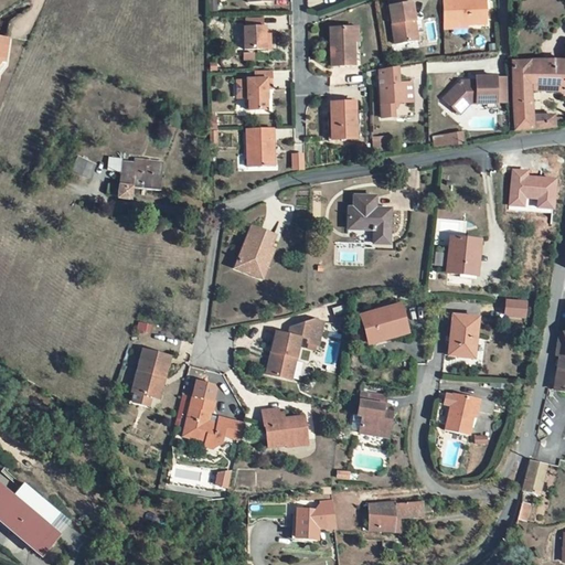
[(484,0),(443,0),(444,29),(468,29),(468,25),(487,24),(484,0)]
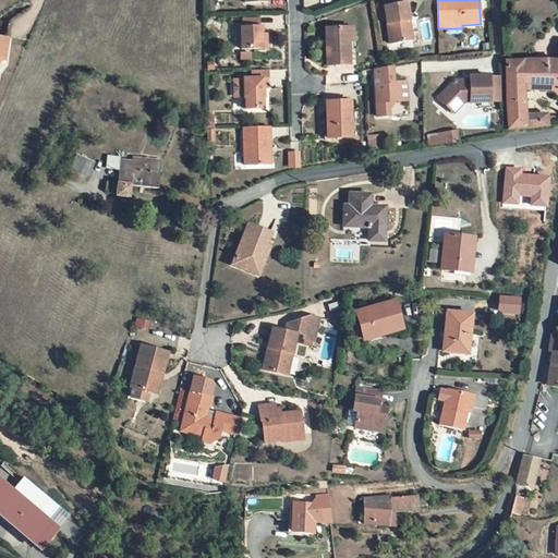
[(407,3),(384,7),(390,45),(410,41),(407,22),(410,22),(407,3)]
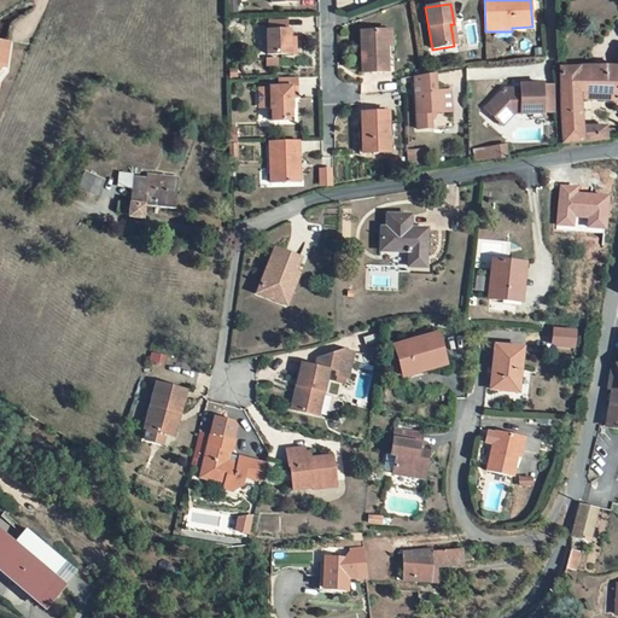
[(267,31),(268,56),(296,54),(296,39),(290,39),(290,30),(287,30),(269,31),(267,31)]
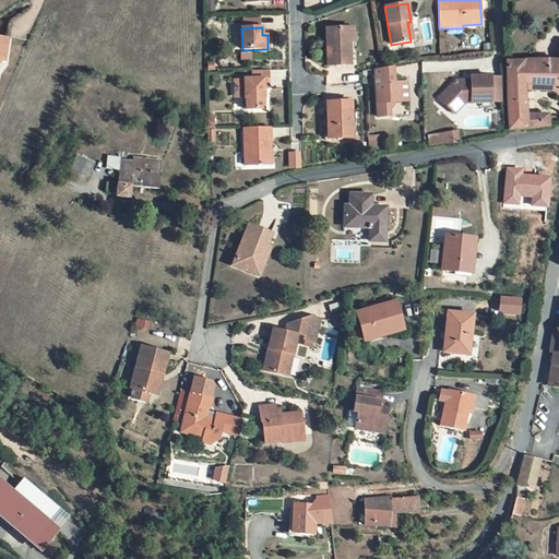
[(351,28),(326,28),(328,67),(351,66),(351,28)]
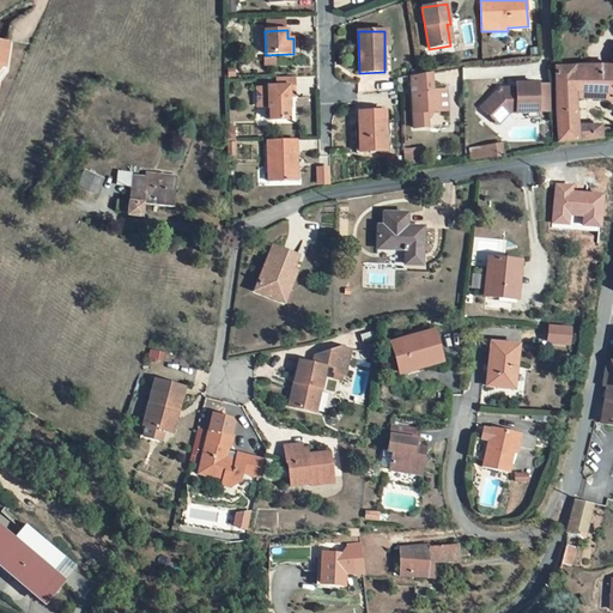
[(11,41),(0,40),(0,68),(1,67),(6,68),(11,41)]
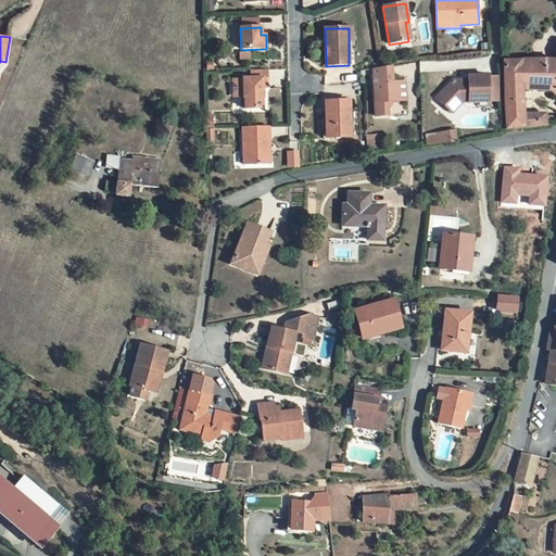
[(249,60),(250,50),(240,50),(240,60),(249,60)]
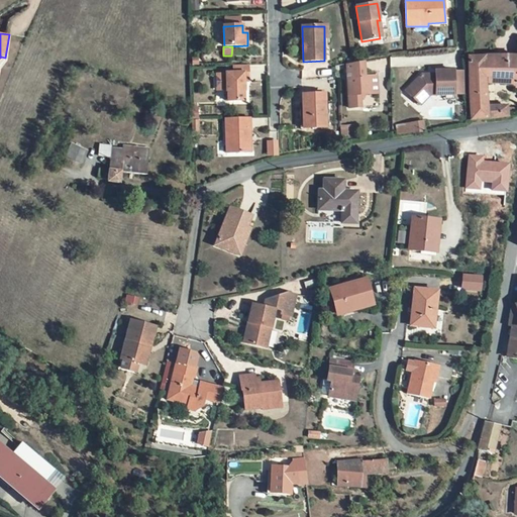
[(485,57),(469,58),(470,99),(471,120),(489,118),(508,116),(507,109),(507,107),(487,107),(486,84),(516,86),(516,57),(506,57),(485,57)]
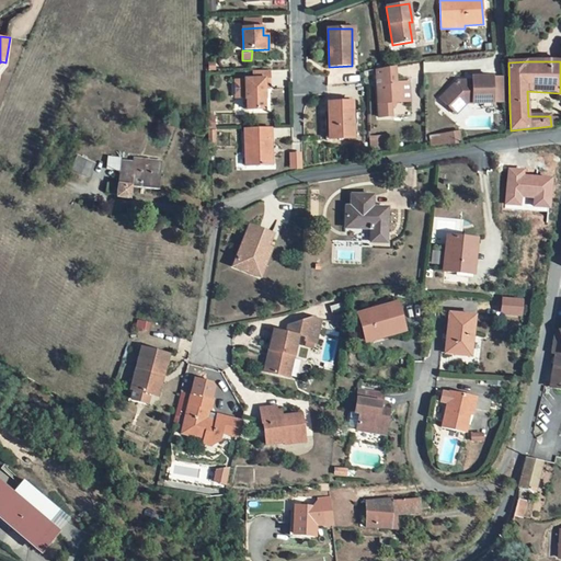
[(377,84),(379,117),(392,116),(391,110),(396,109),(397,105),(397,102),(402,102),(401,83),(397,83),(396,67),(376,70),(377,84)]
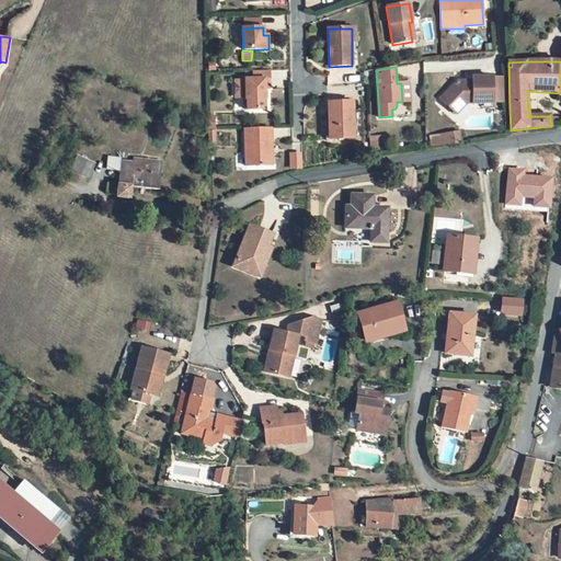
[(270,71),(253,71),(253,80),(245,80),(247,112),(263,112),(263,101),(266,101),(265,80),(270,79),(270,71)]
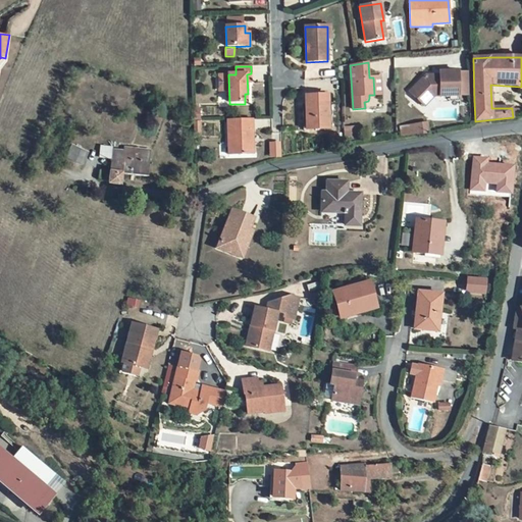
[(459,72),(439,72),(439,76),(436,76),(436,80),(428,80),(426,76),(410,92),(424,106),(434,96),(459,96),(459,72)]
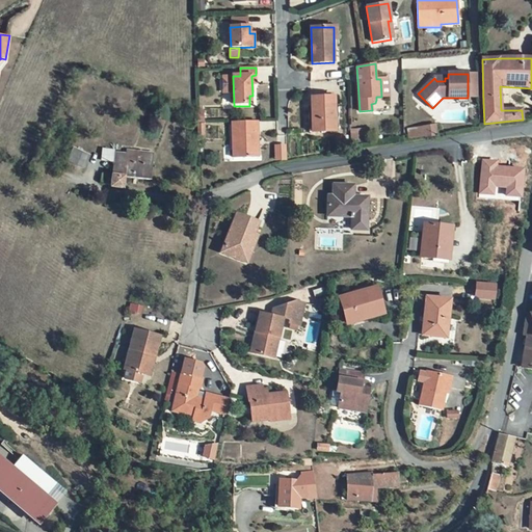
[(477,74),(468,74),(468,98),(478,97),(477,74)]
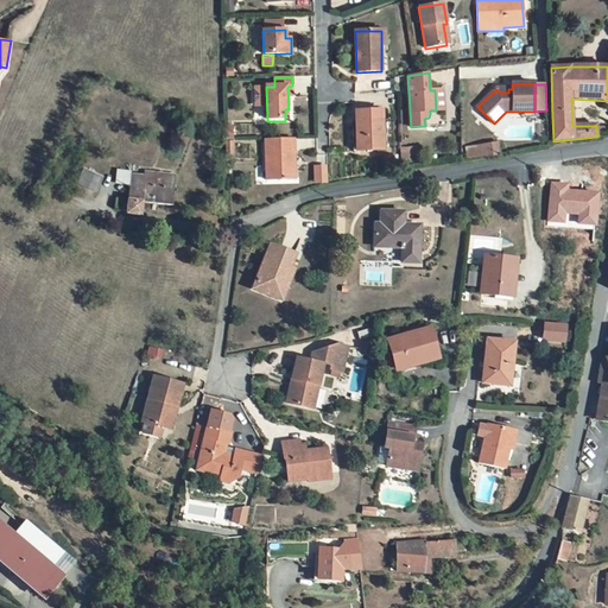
[(443,89),(435,90),(436,111),(444,111),(444,109),(443,89)]
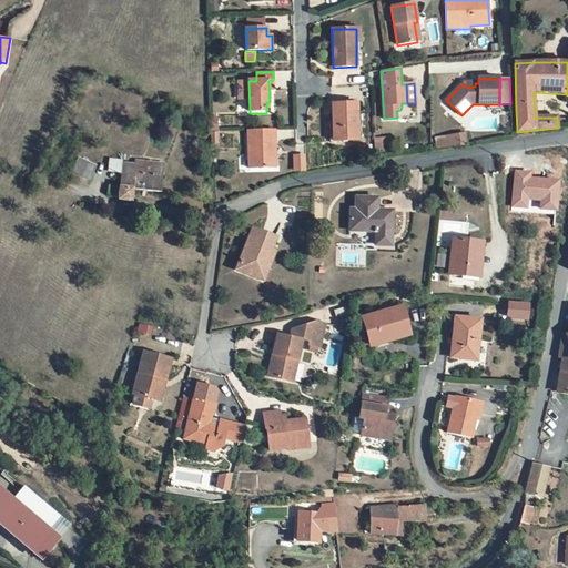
[(335,123),(336,141),(358,141),(357,103),(332,104),(333,123),(335,123)]
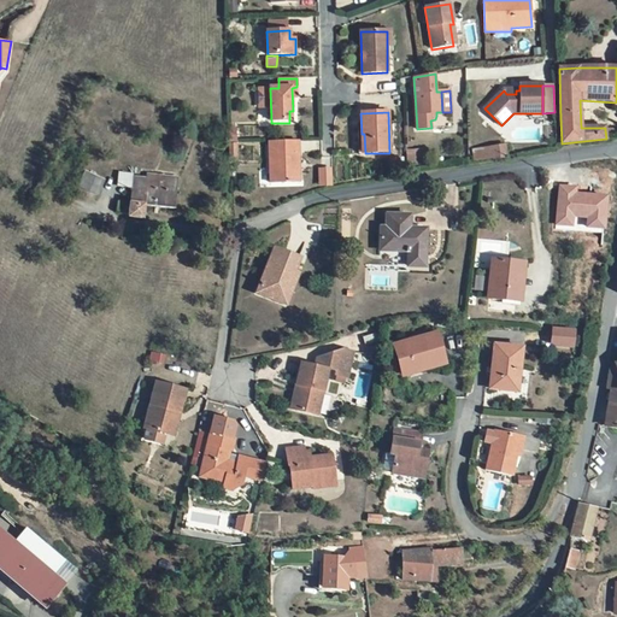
[(616,129),(605,130),(606,139),(616,137),(616,129)]
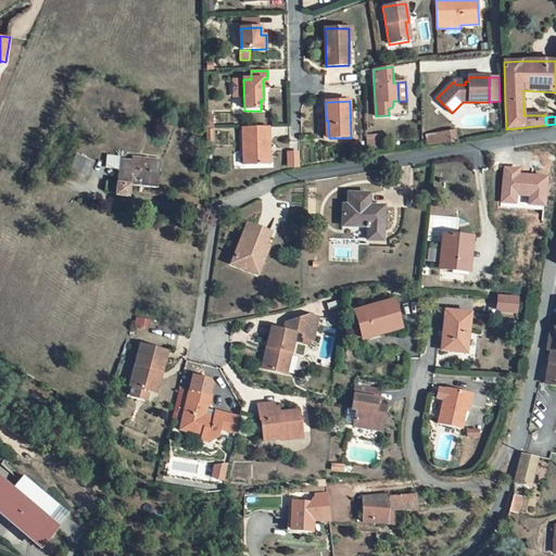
[(269,127),(243,127),(243,165),(269,164),(269,127)]
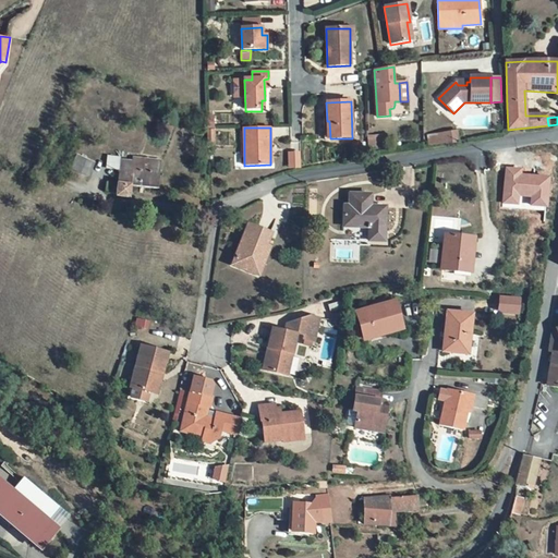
[(445,135),(447,146),(459,144),(457,133),(445,135)]
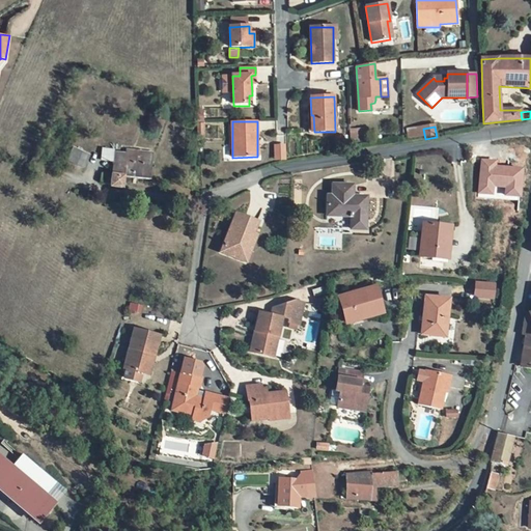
[(357,134),(351,134),(351,146),(365,145),(365,138),(357,139),(357,134)]
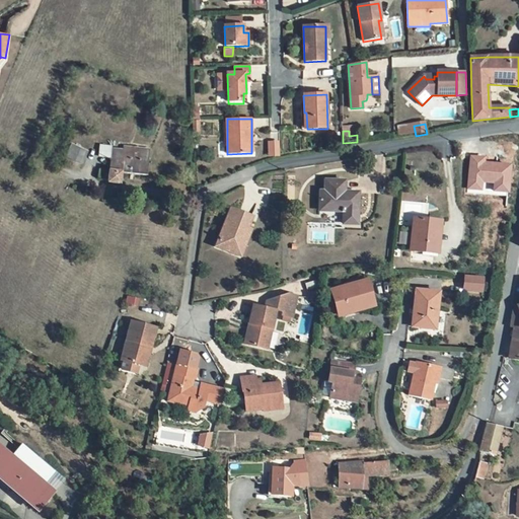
[(88,152),(71,144),(65,157),(82,165),(88,152)]
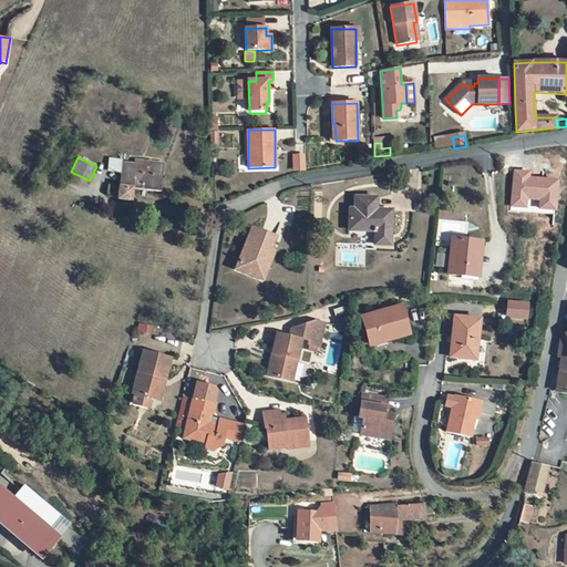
[(134,174),(135,165),(121,163),(122,161),(111,160),(110,172),(134,174)]
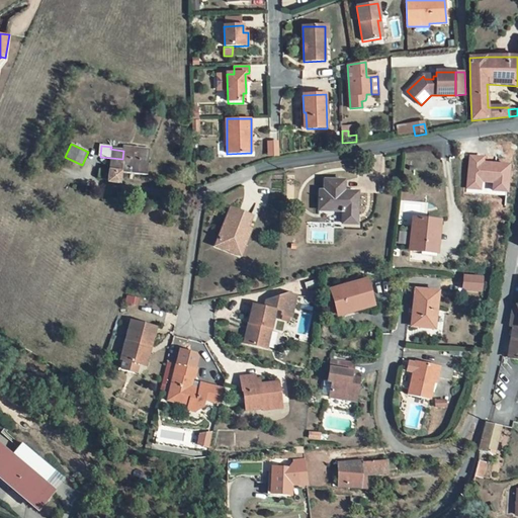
[(269,146),(270,157),(279,157),(278,146),(269,146)]
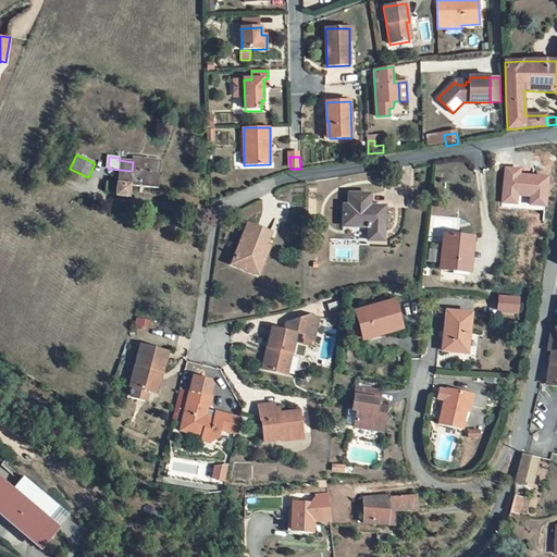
[(158,188),(160,161),(134,158),(133,162),(132,171),(120,170),(119,184),(107,182),(104,192),(116,194),(115,196),(128,198),(131,185),(158,188)]
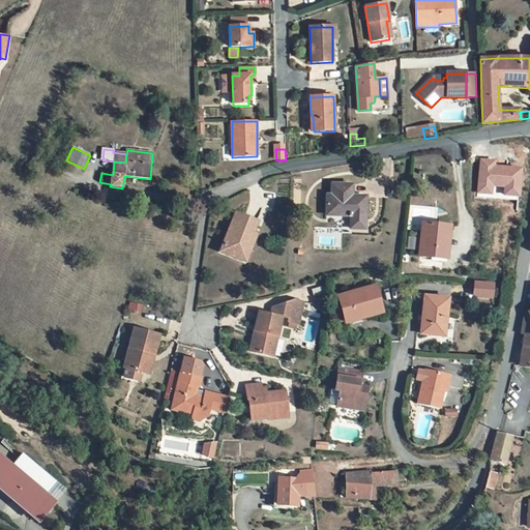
[(496,159),(480,158),(477,193),(493,194),(494,186),(504,187),(504,195),(521,196),(523,167),(496,165),(496,159)]
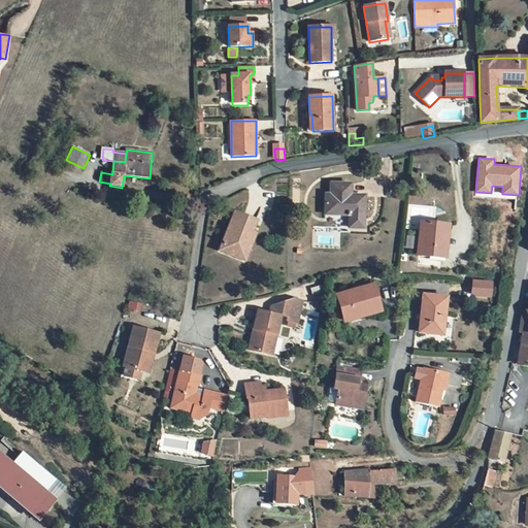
[(364,216),(365,196),(351,196),(351,185),(331,184),(331,195),(326,195),(325,215),(364,216)]
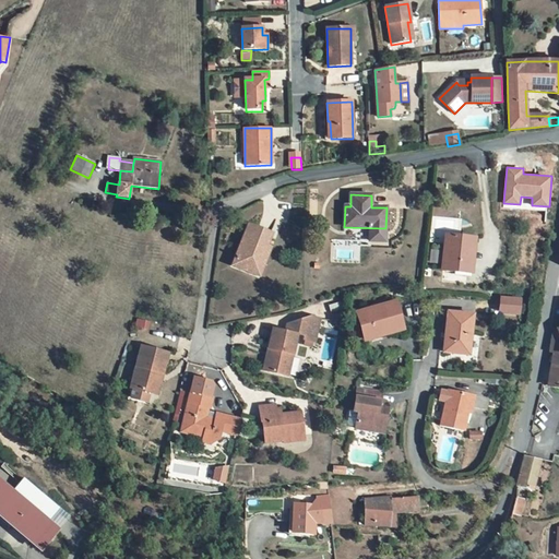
[(259,229),(249,225),(233,266),(259,276),(266,259),(263,258),(272,234),(259,229)]
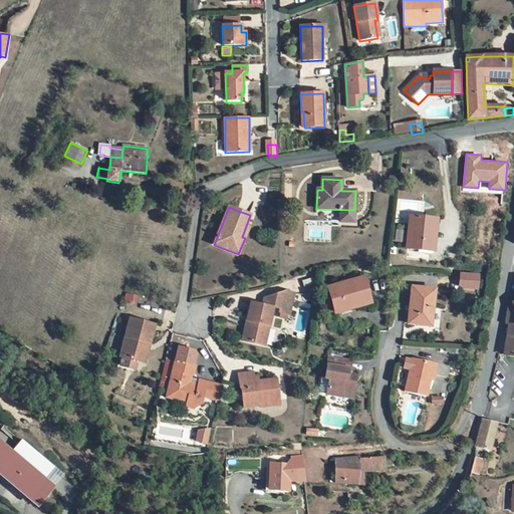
[(436,232),(437,220),(410,217),(407,249),(430,251),(432,231),(436,232)]
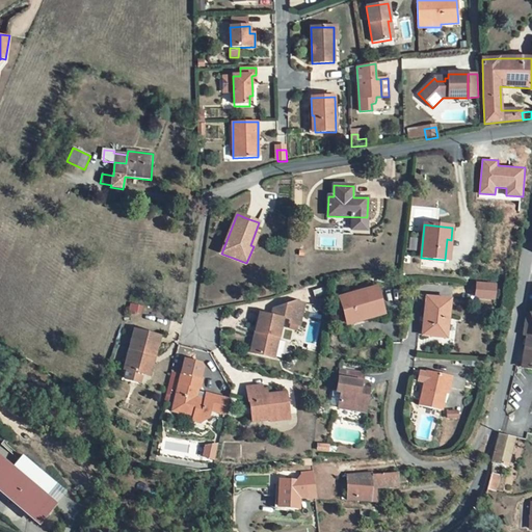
[(383,314),(376,287),(340,297),(347,324),(383,314)]
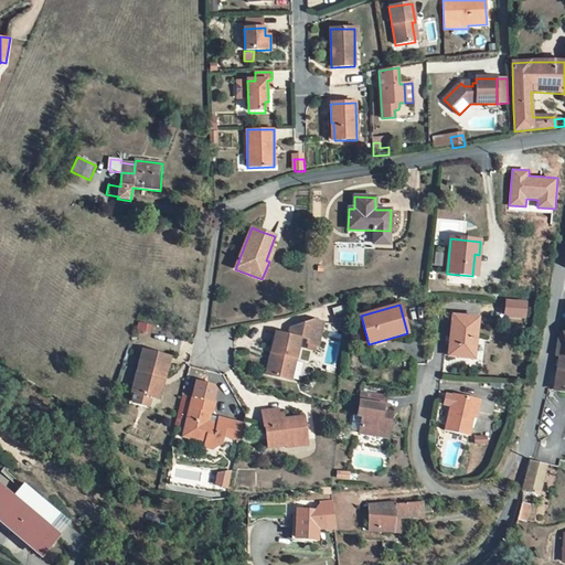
[(348,313),(347,306),(332,309),(334,317),(348,313)]
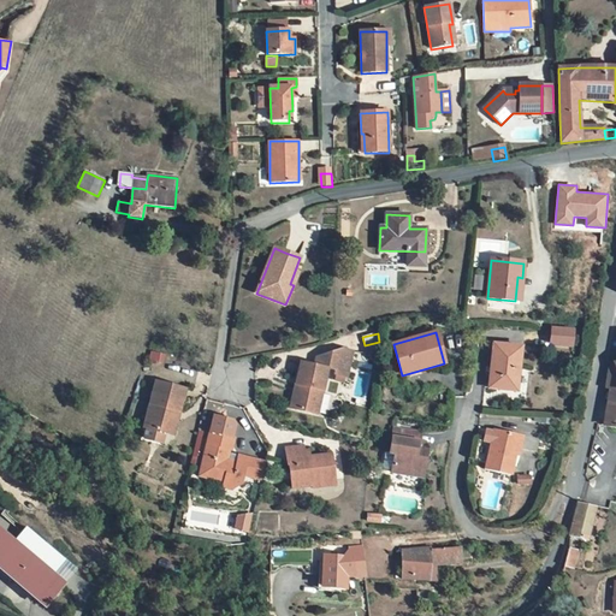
[(522,347),(493,344),(489,388),(516,391),(522,347)]
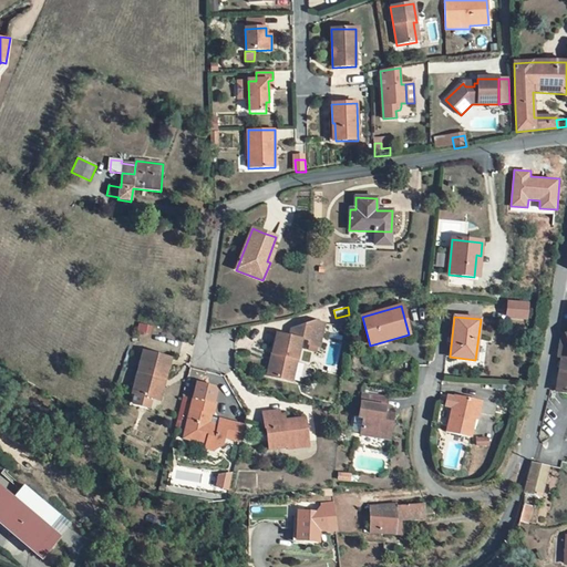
[(278,357),(272,377),(292,381),(301,339),(309,340),(308,344),(319,347),(325,323),(316,322),(291,329),(290,337),(277,334),(272,356),(278,357)]
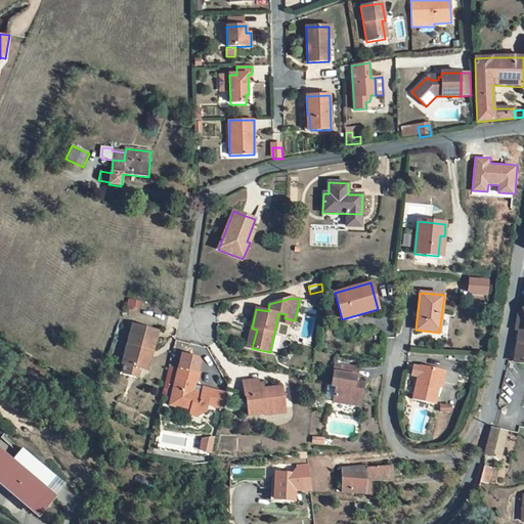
[(523,321),(518,319),(516,330),(520,331),(514,362),(523,363),(523,321)]
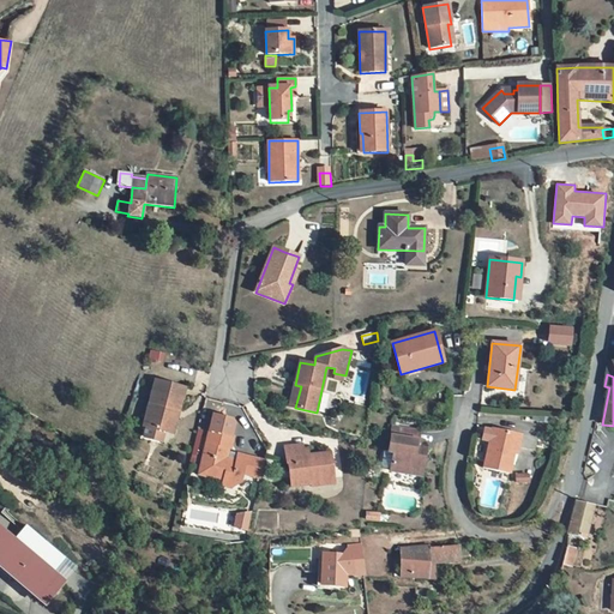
[(186,389),(155,381),(144,426),(169,433),(176,409),(180,410),(186,389)]
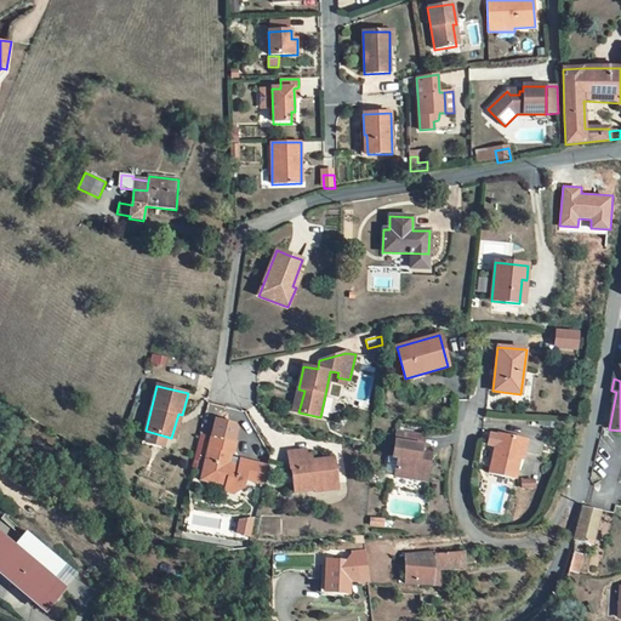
[(305,391),(298,389),(292,411),(298,412),(305,391)]
